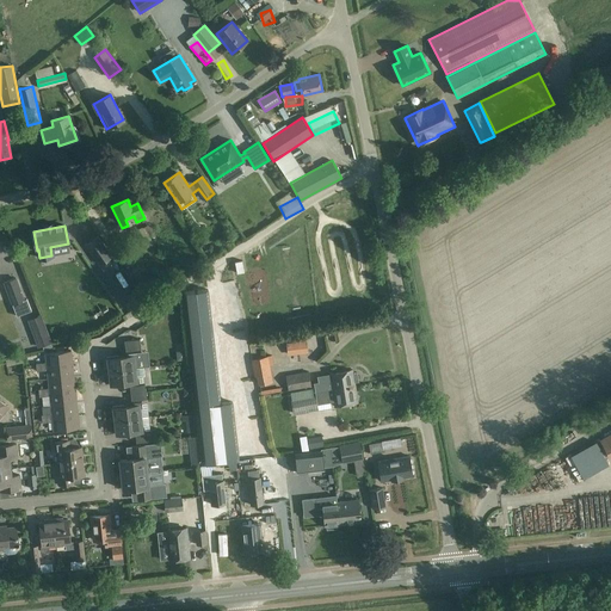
[(86,245),(99,264),(111,255),(98,236),(86,245)]
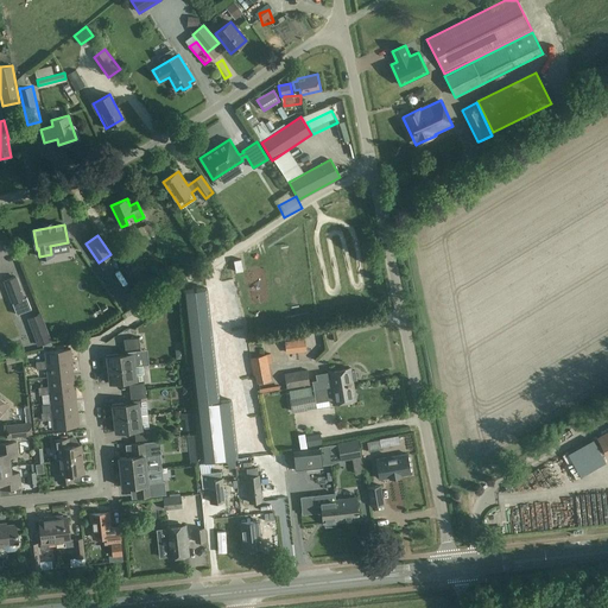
[(127,247),(118,252),(126,266),(135,260),(127,248),(127,247)]
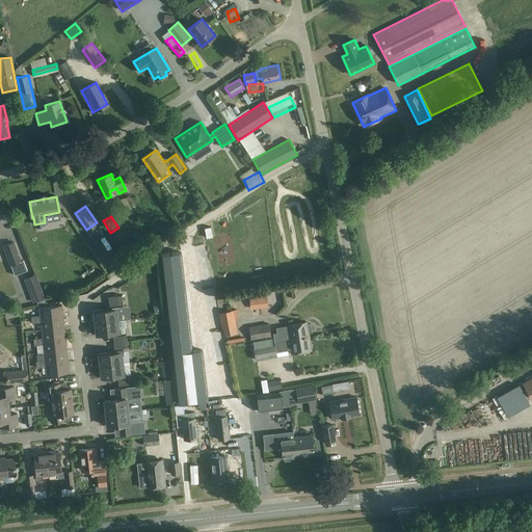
[(15,241),(4,245),(11,265),(16,274),(28,270),(24,260),(22,261),(20,255),(15,241)]
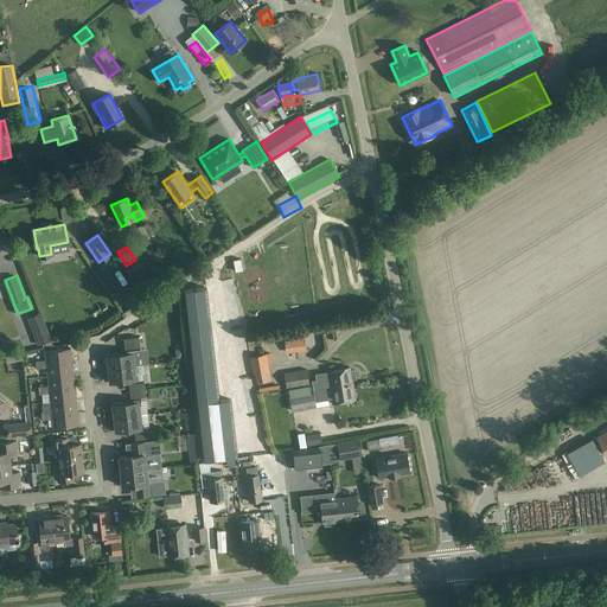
[(206,288),(183,291),(203,460),(237,457),(230,400),(219,401),(206,288)]
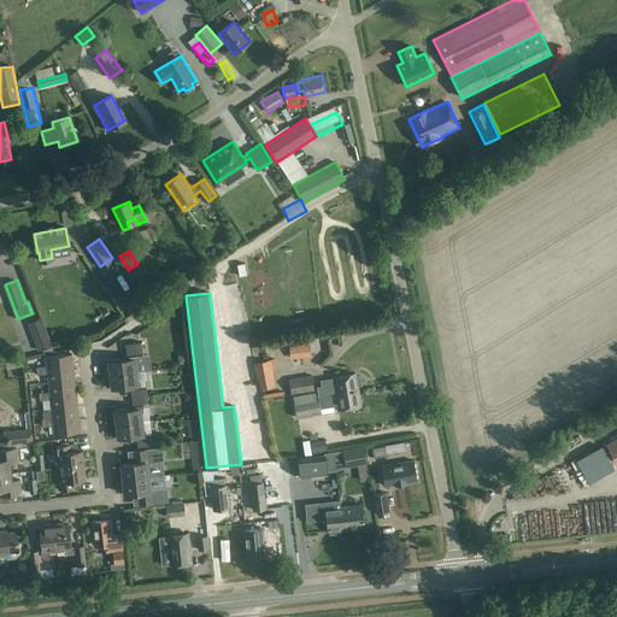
[(42,350),(53,346),(42,318),(31,322),(42,350)]
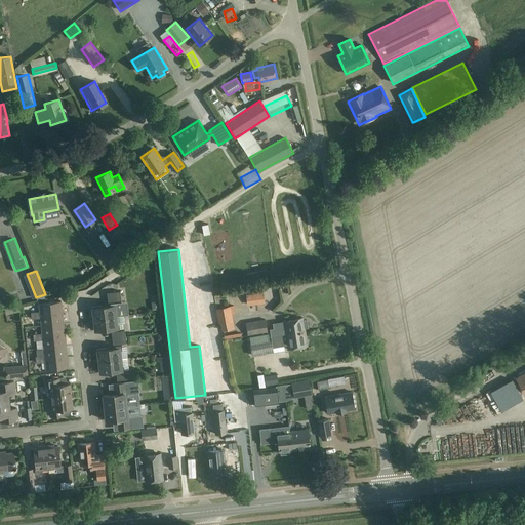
[(47,298),(58,297),(57,288),(46,288),(47,298)]
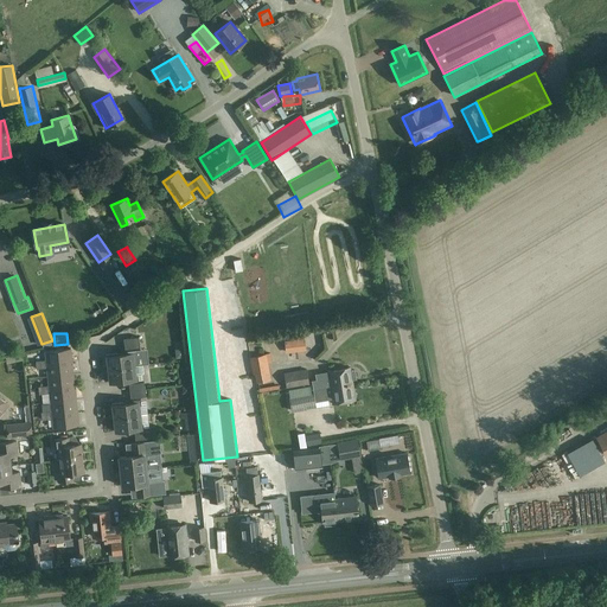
[(125,343),(126,350),(140,347),(139,337),(123,339),(125,343)]
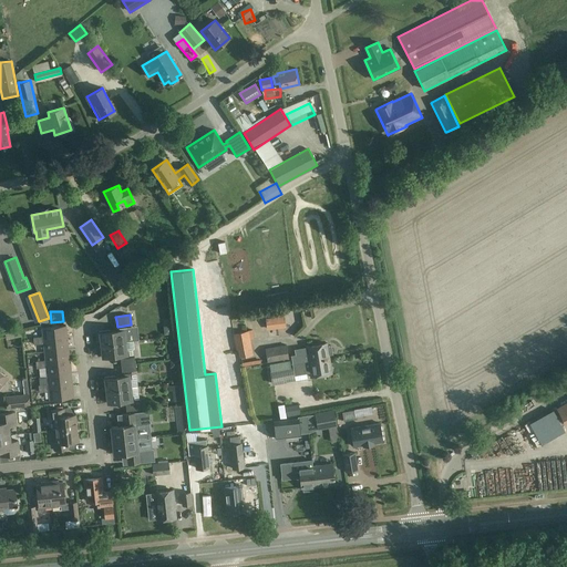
[(285,317),(266,319),(267,328),(286,327),(285,317)]
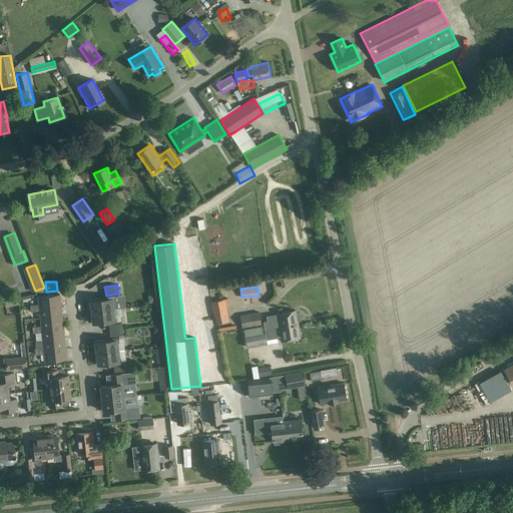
[(30,309),(61,306),(60,294),(38,297),(38,305),(30,306),(30,309)]
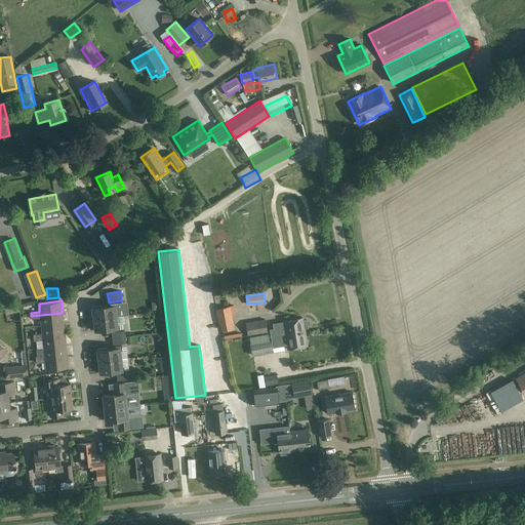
[(94,319),(115,317),(115,310),(118,309),(117,303),(109,304),(109,306),(102,307),(102,306),(92,307),(92,315),(94,315),(94,319)]
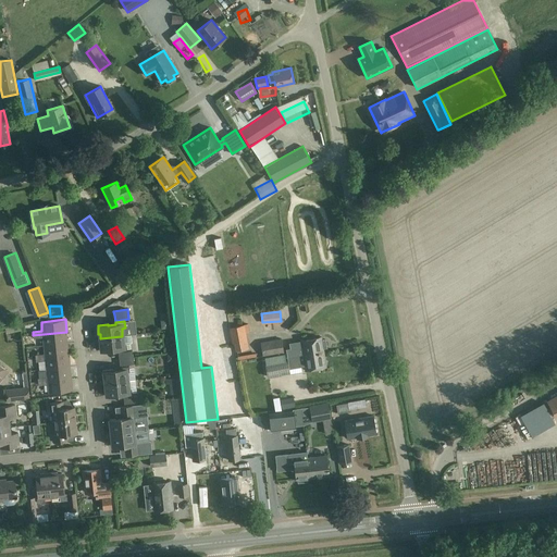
[(230,327),(233,344),(235,351),(248,348),(245,332),(244,325),(230,327)]
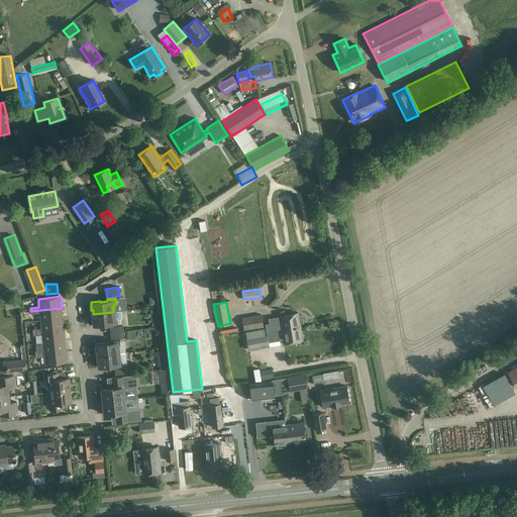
[(40,321),(63,318),(62,308),(30,311),(30,314),(39,313),(40,321)]
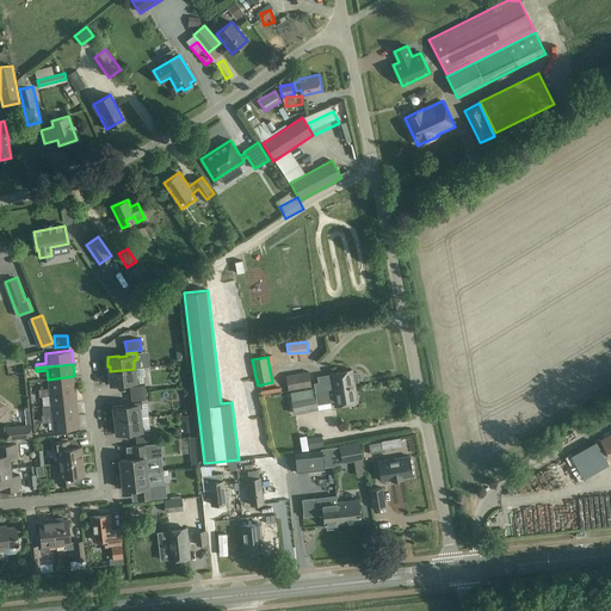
[(134,369),(110,371),(111,376),(109,376),(110,386),(122,384),(122,382),(129,382),(130,384),(140,383),(139,377),(135,376),(134,369)]
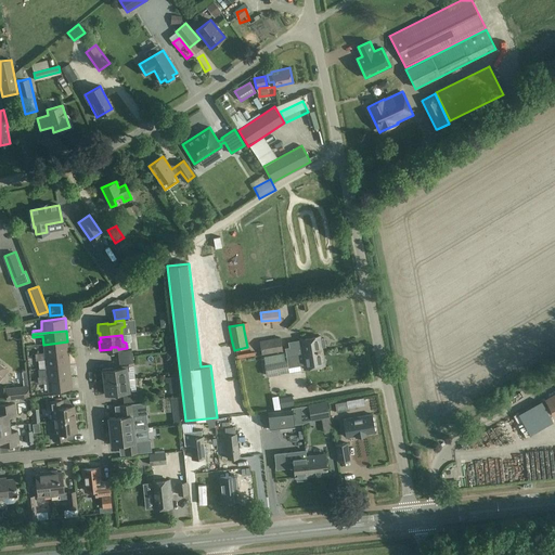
[(293,348),(285,350),(286,358),(323,351),(322,348),(322,346),(325,346),(324,337),(321,337),(321,336),(299,339),(299,340),(292,341),(293,348)]
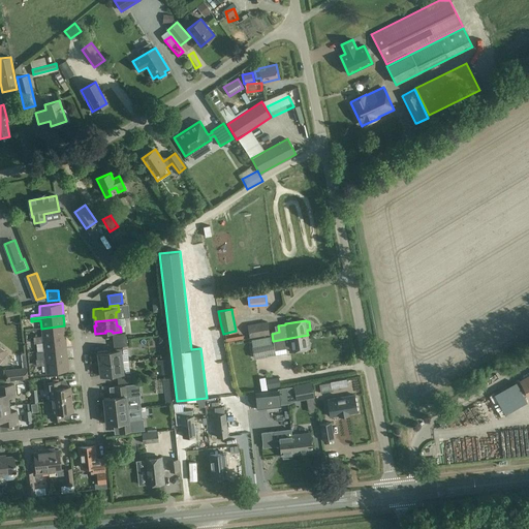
[(249,338),(270,335),(267,321),(247,324),(249,338)]
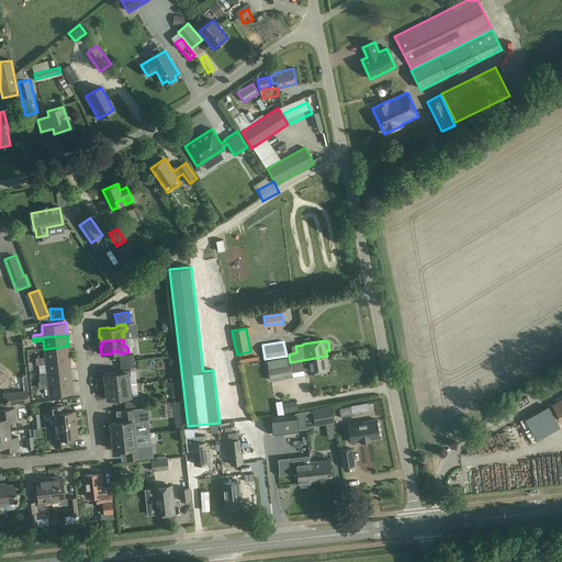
[(35,362),(69,358),(68,346),(44,349),(45,357),(35,358),(35,362)]
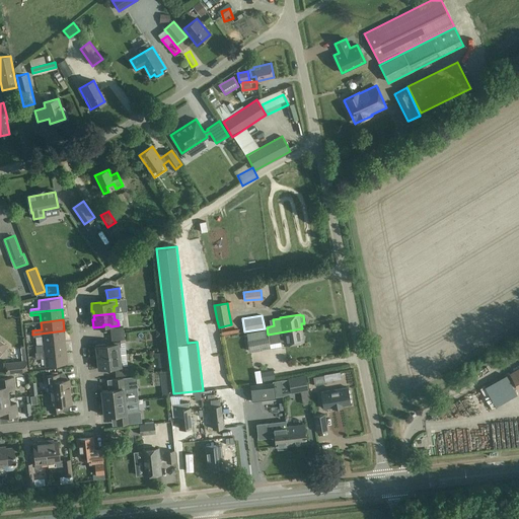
[(284,346),(304,342),(302,328),(268,335),(270,344),(284,342),(284,346)]
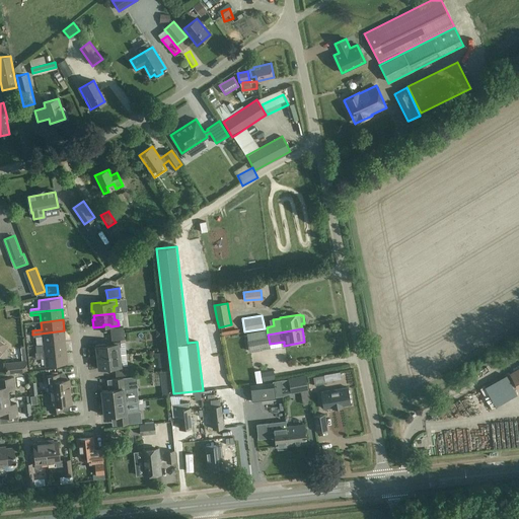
[(43,344),(65,342),(64,330),(32,335),(33,338),(42,337),(43,344)]
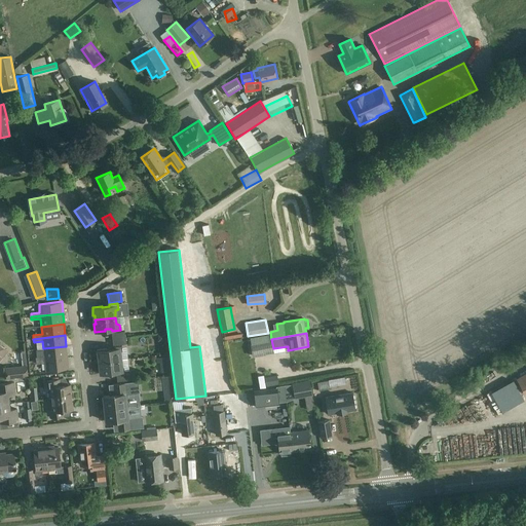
[(253,357),(273,352),(271,340),(250,344),(253,357)]
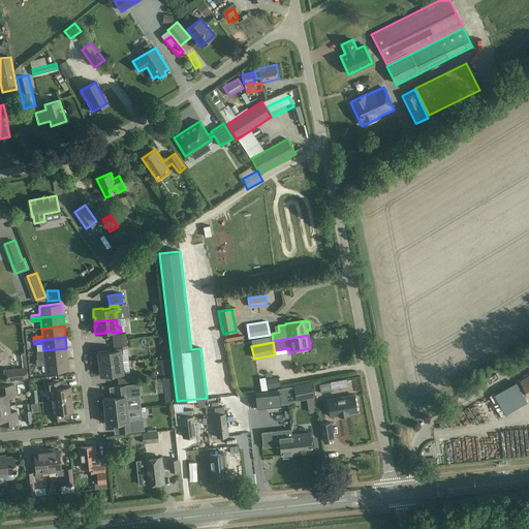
[(36,363),(67,360),(66,348),(43,350),(44,359),(36,360),(36,363)]
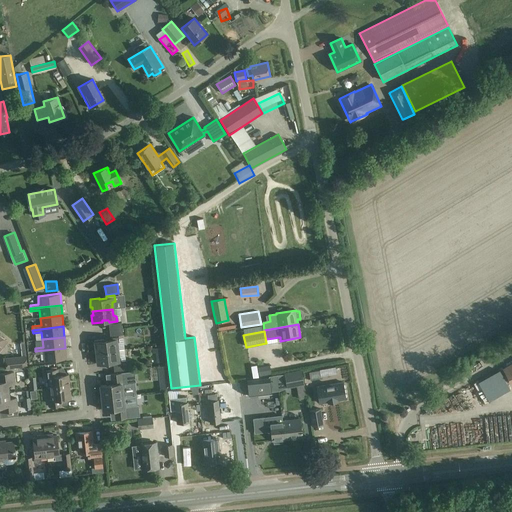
[(97,352),(117,350),(116,343),(119,342),(119,337),(111,338),(111,340),(104,341),(104,339),(94,340),(95,348),(97,348),(97,352)]
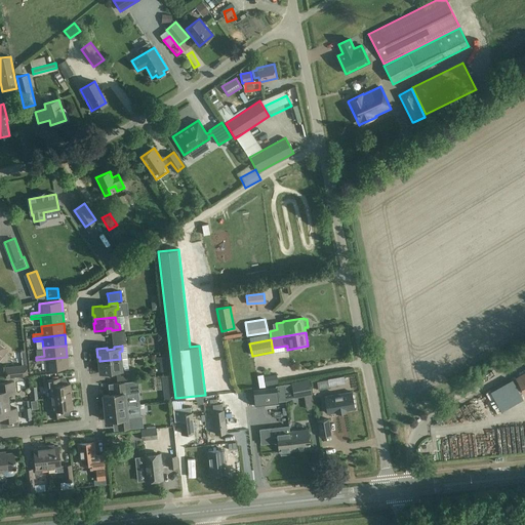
[(22,351),(23,365),(5,367),(6,378),(28,376),(27,364),(25,351),(22,351)]
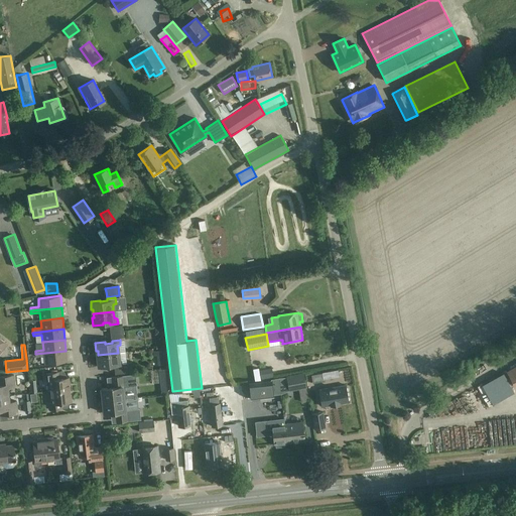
[(66,351),(35,354),(35,357),(44,356),(45,364),(68,362),(66,351)]
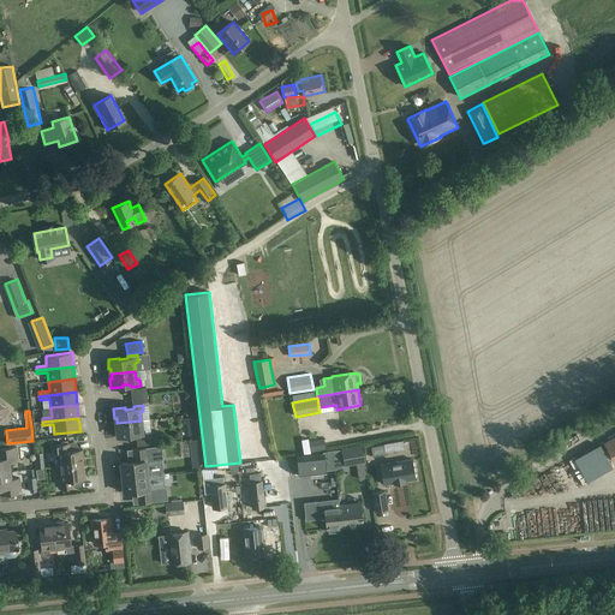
[(141,421),(117,423),(118,428),(115,429),(117,437),(129,436),(129,435),(136,434),(136,436),(147,435),(145,429),(142,429),(141,421)]
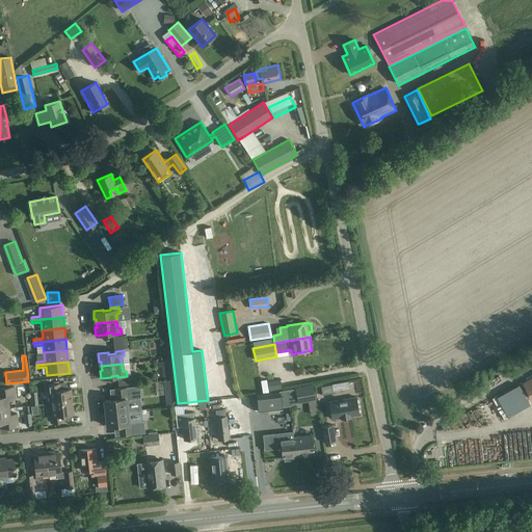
[(531,397),(531,376),(522,382),(531,398),(531,397)]
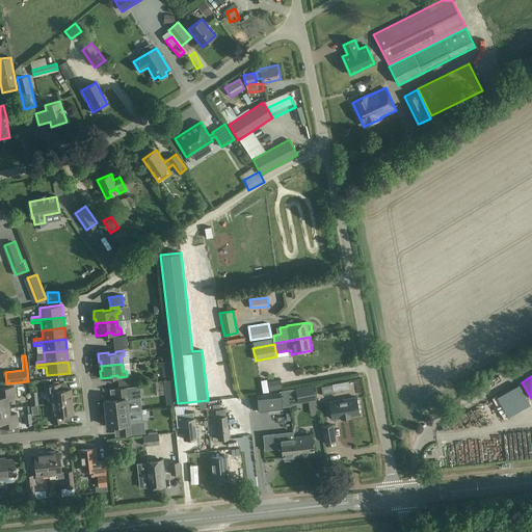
[(173,379),(164,380),(165,394),(174,393),(173,379)]
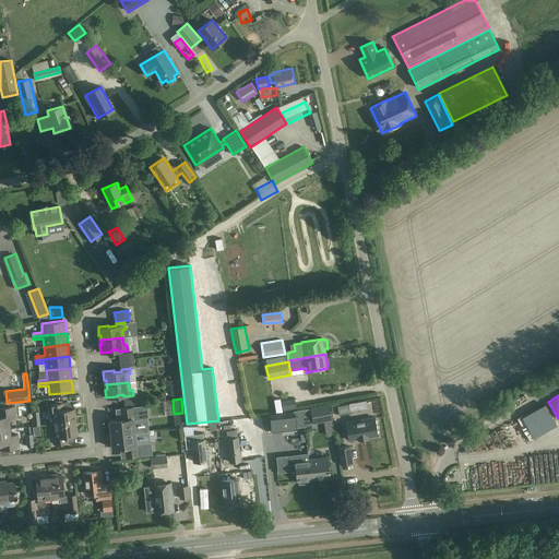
[(282,401),(281,401),(283,411),(296,408),(295,399),(282,401)]
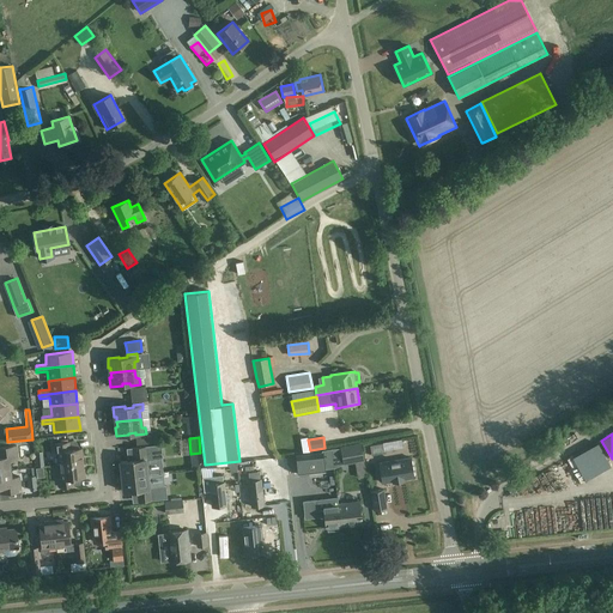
[(60,465),(84,462),(82,448),(70,449),(68,442),(54,444),(55,451),(59,451),(60,465)]
